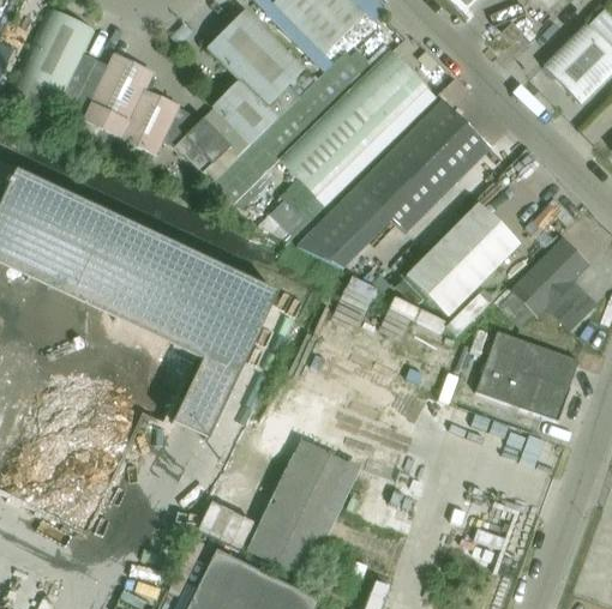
[(366,12),(354,0),(275,0),(274,1),(325,53),(366,12)]
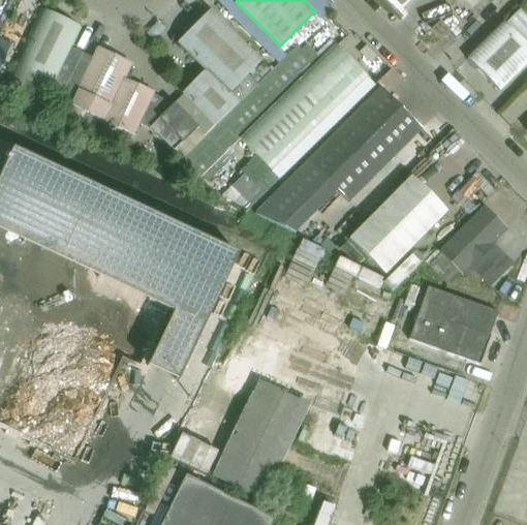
[(42,5),(14,61),(5,81),(47,101),(49,97),(73,44),(83,25),(42,5)]
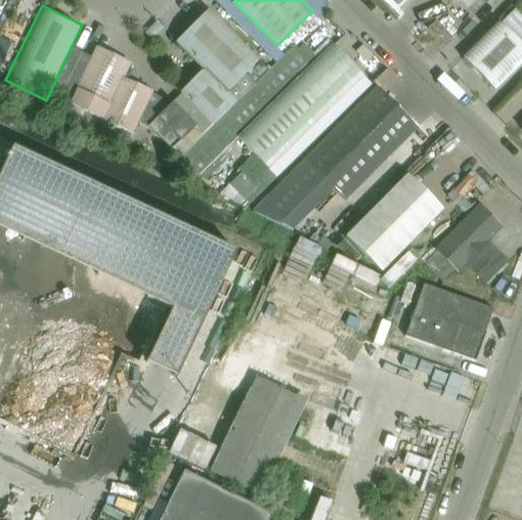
[(209,7),(177,39),(228,90),(260,57),(209,7)]
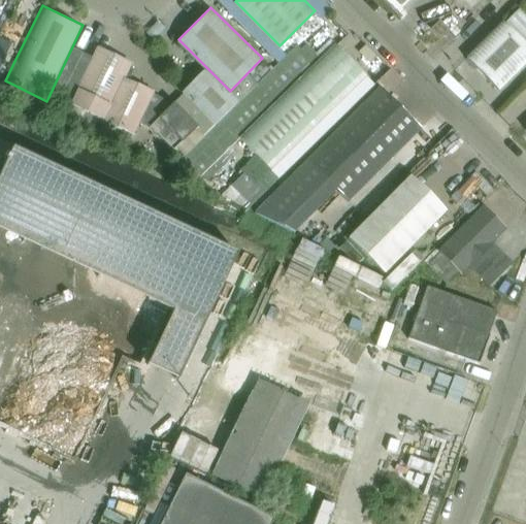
[(432,26),(438,33),(440,35),(450,27),(441,18),(432,26)]
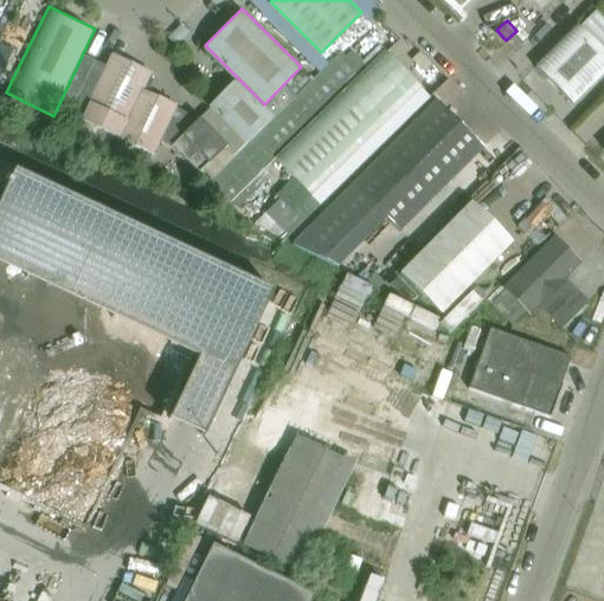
[(179,43),(191,30),(182,23),(171,36),(179,43)]
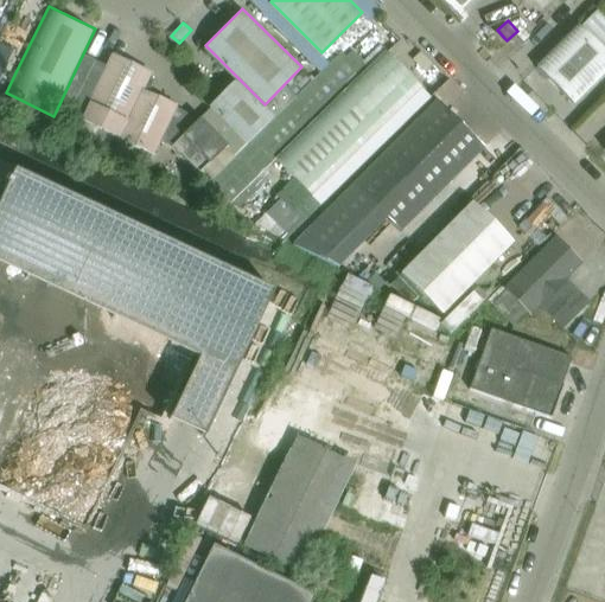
[(574,101),(604,70),(604,46),(580,23),(539,65),(574,101)]
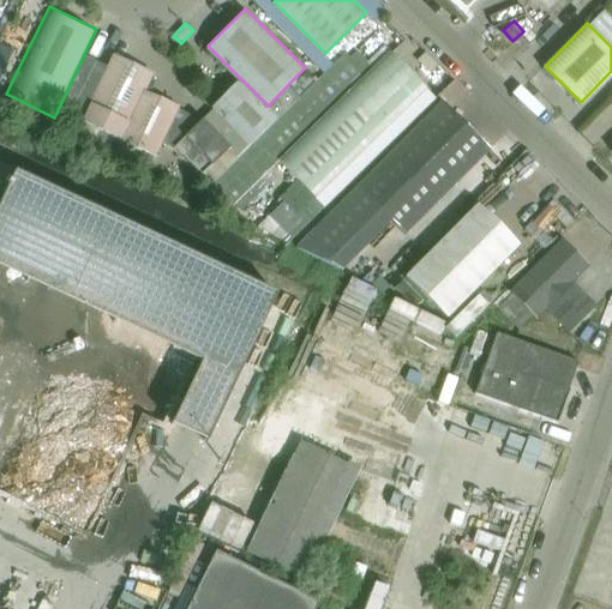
[(234,202),(391,48),(376,32),(351,56),(346,50),(208,185),(234,202)]
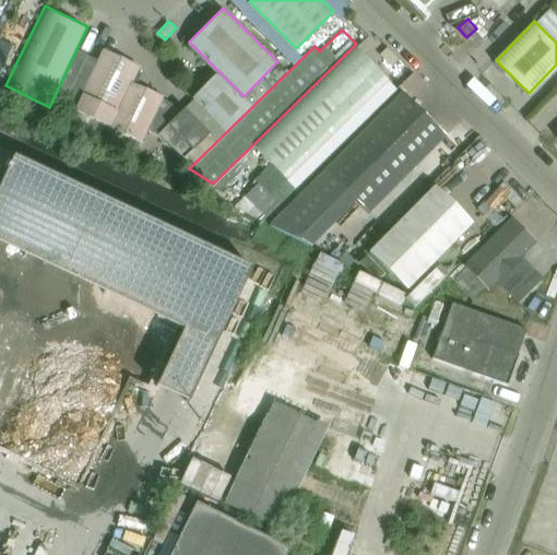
[(0,63),(6,67),(20,40),(6,33),(0,42),(0,63)]
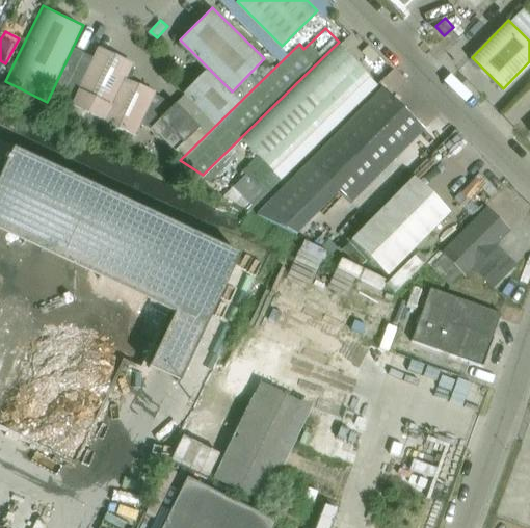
[(370,75),(339,43),(242,137),(262,157),(273,168),(370,75)]
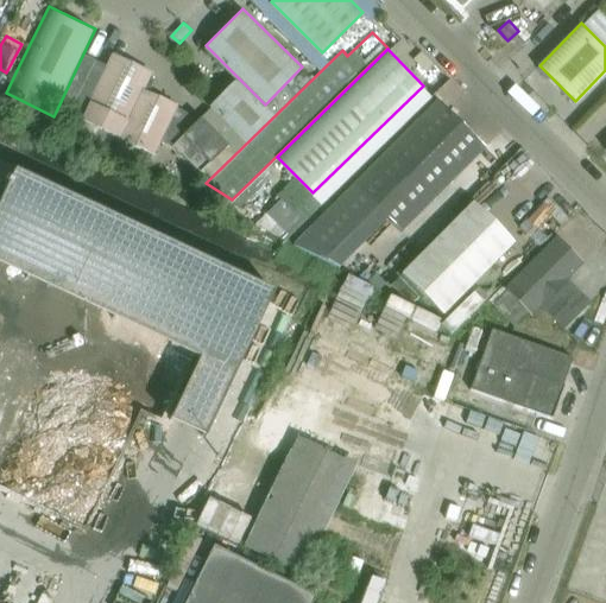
[(177,106),(178,103),(143,88),(151,70),(115,54),(109,64),(84,51),(56,112),(68,116),(64,122),(77,129),(83,118),(120,135),(155,153),(162,139),(172,144),(200,171),(227,144),(200,116),(177,106)]
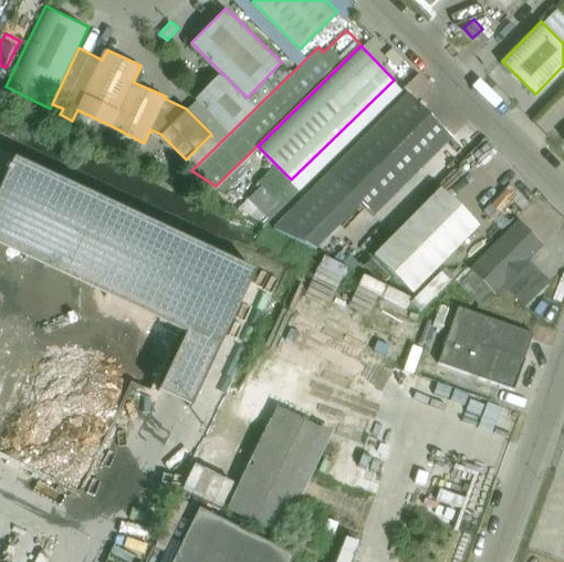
[(253,107),(219,74),(187,107),(220,141),(253,107)]
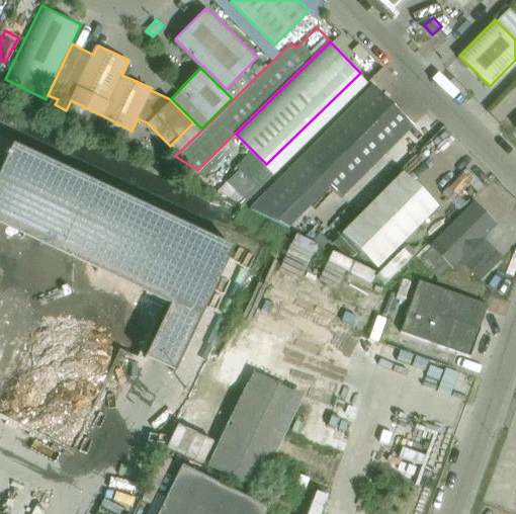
[(369,81),(360,73),(266,164),(255,153),(227,180),(253,194),(369,81)]
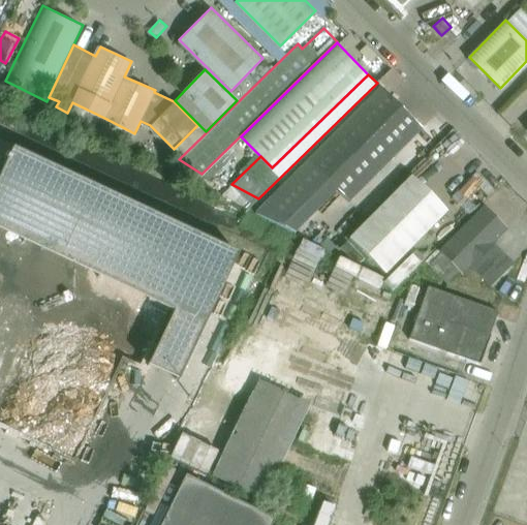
[(297,232),(339,188),(350,199),(423,126),(381,85),(258,210),(297,232)]
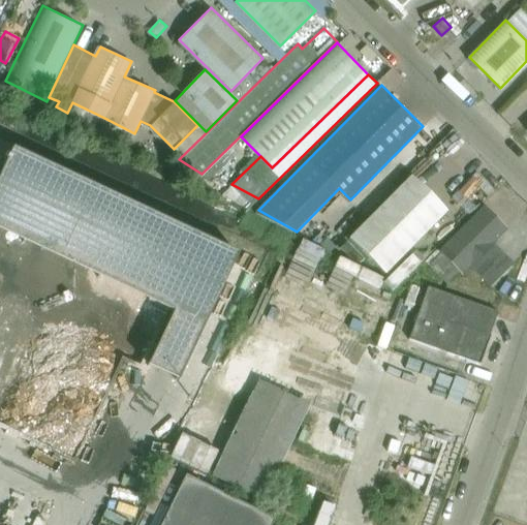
[(16,150),(0,187),(0,226),(182,300),(157,362),(189,375),(244,241),(16,150)]
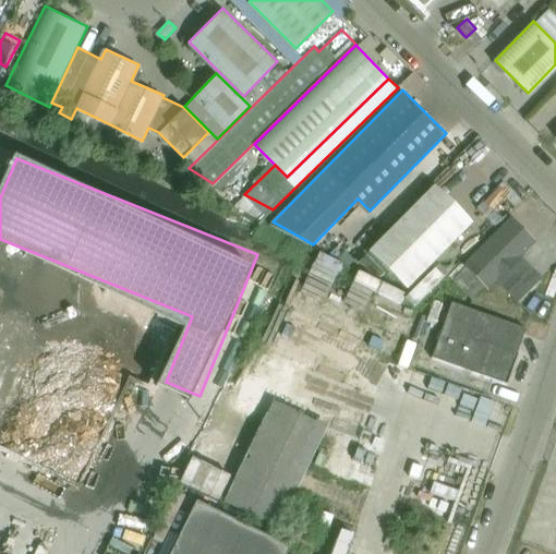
[(407,287),(472,221),(434,184),(370,250),(407,287)]
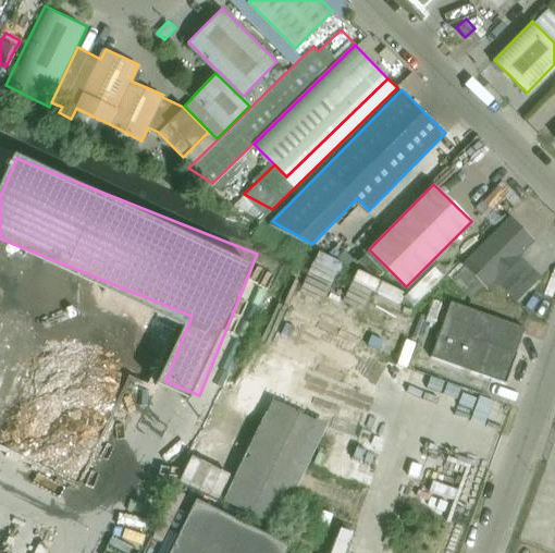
[(510,214),(464,261),(453,273),(472,293),(483,282),(488,285),(496,278),(517,299),(541,275),(519,254),(534,238),(510,214)]
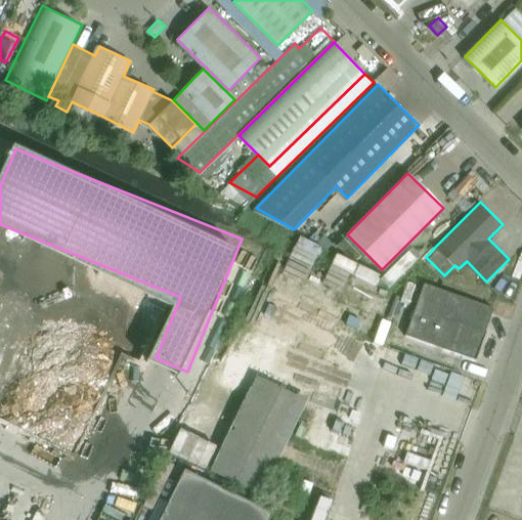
[(381,278),(389,287),(417,259),(408,250),(381,278)]
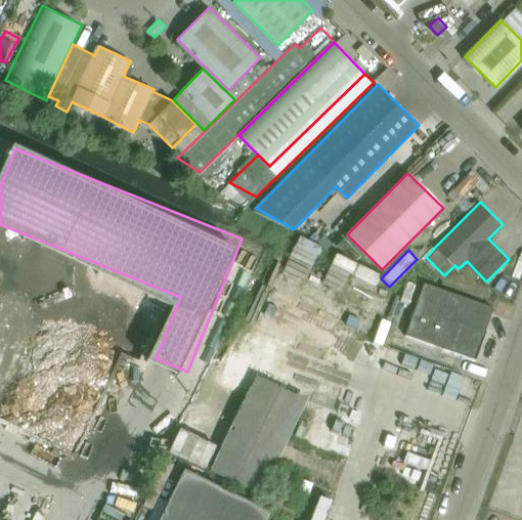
[(494,306),(425,282),(406,334),(476,358),(486,330),(494,306)]
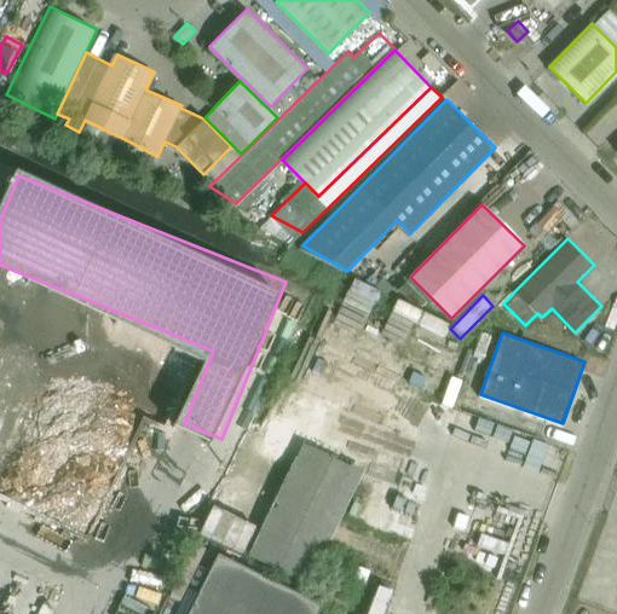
[(219,502),(207,532),(318,580),(369,464),(307,438),(270,523),(219,502)]
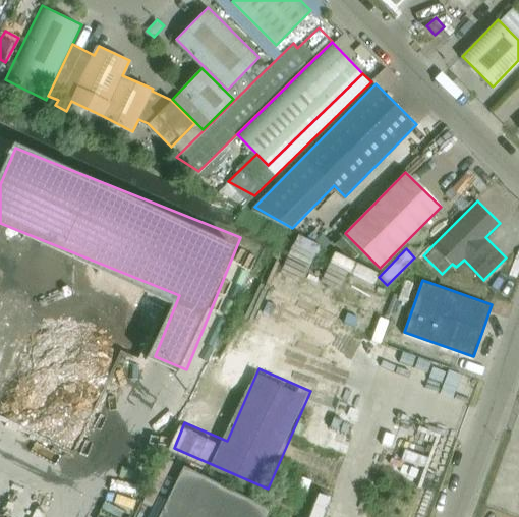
[(267,516),(272,508),(184,465),(158,516),(267,516)]
